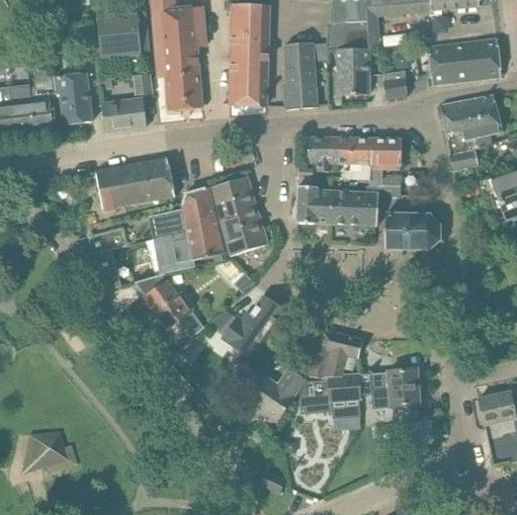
[(175,8),(174,0),(152,0),(159,76),(167,75),(169,109),(173,108),(175,111),(180,110),(181,108),(190,107),(191,109),(197,109),(198,106),(202,106),(197,46),(206,45),(203,6),(175,8)]
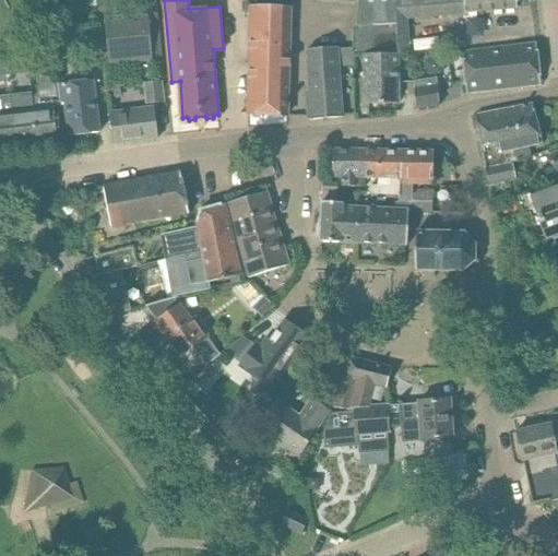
[(406,50),(405,15),(518,6),(517,0),(359,0),(357,30),(353,30),(353,51),(364,51),(396,50),(406,50)]
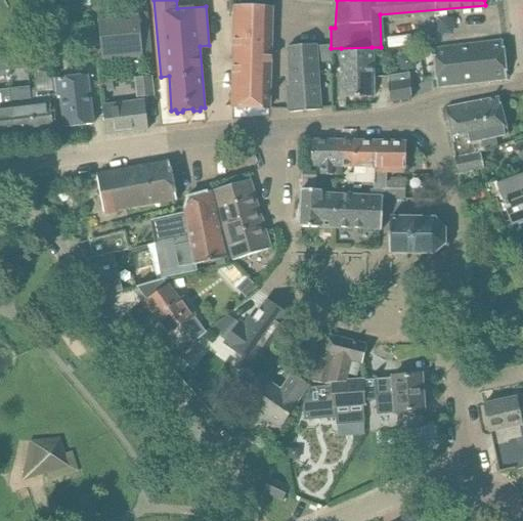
[(233,102),(232,104),(236,104),(237,107),(244,107),(245,104),(258,105),(259,107),(264,107),(266,105),(270,105),(272,27),(272,9),(235,8),(235,25),(233,102)]
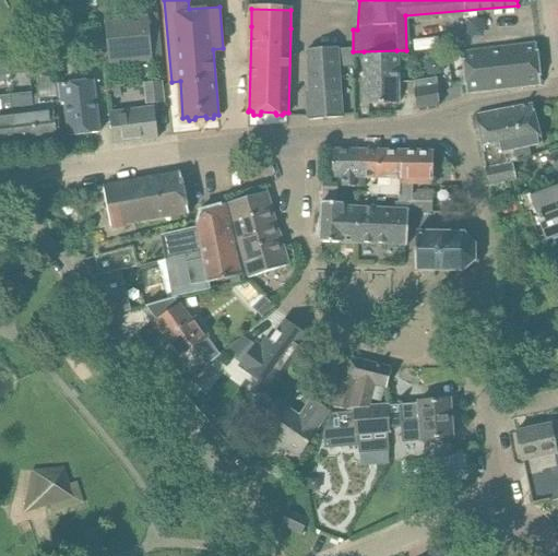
[(104,15),(108,62),(153,57),(147,11),(104,15)]
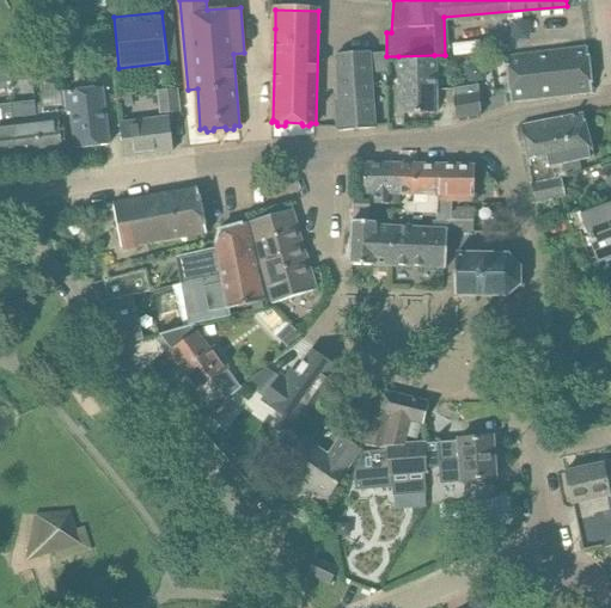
[(480,43),(457,45),(457,56),(481,54),(480,43)]
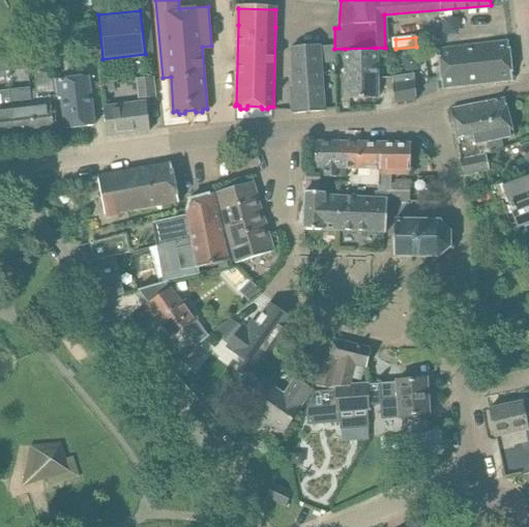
[(438,47),(442,87),(513,78),(509,38),(438,47)]
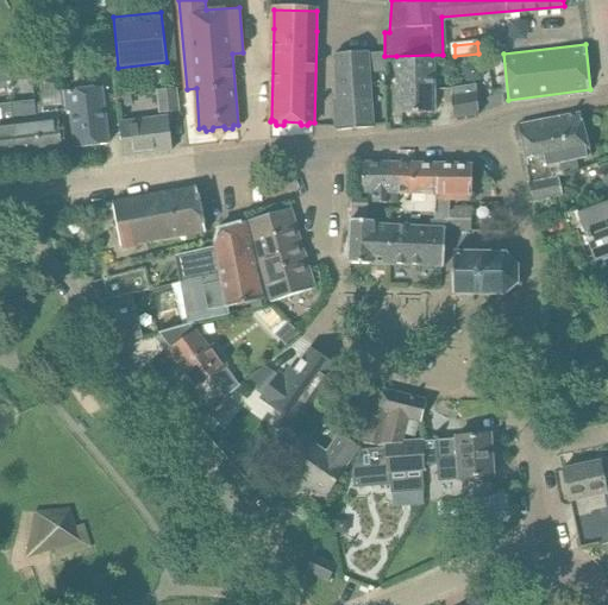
[(58,80),(55,45),(30,48),(33,82),(58,80)]
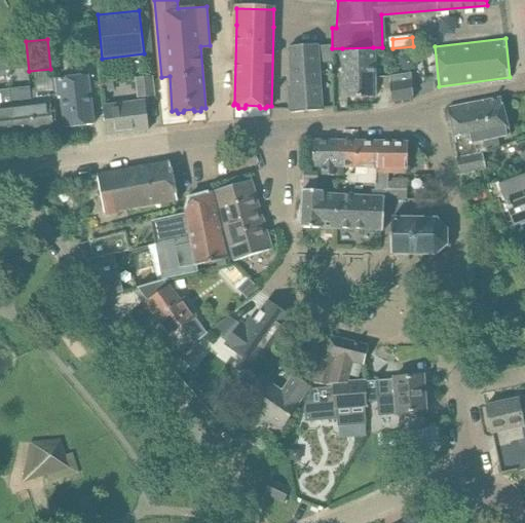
[(317,41),(290,44),(293,84),(289,85),(290,110),(323,108),(321,84),(317,41)]
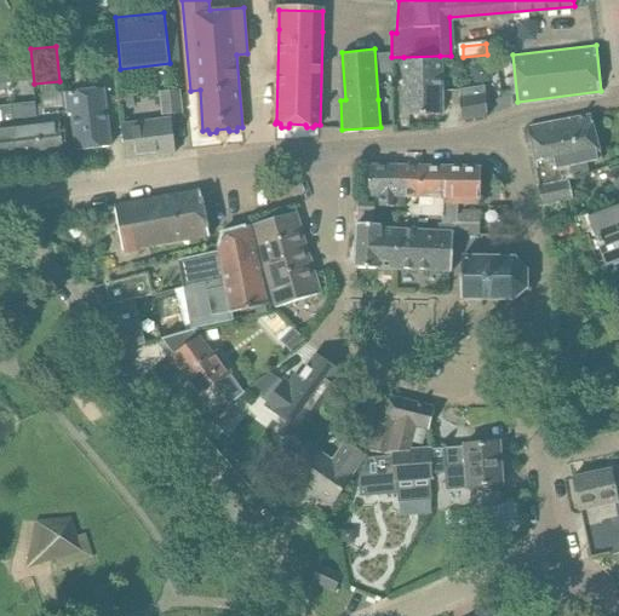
[(27,51),(5,52),(9,81),(29,79),(27,51)]
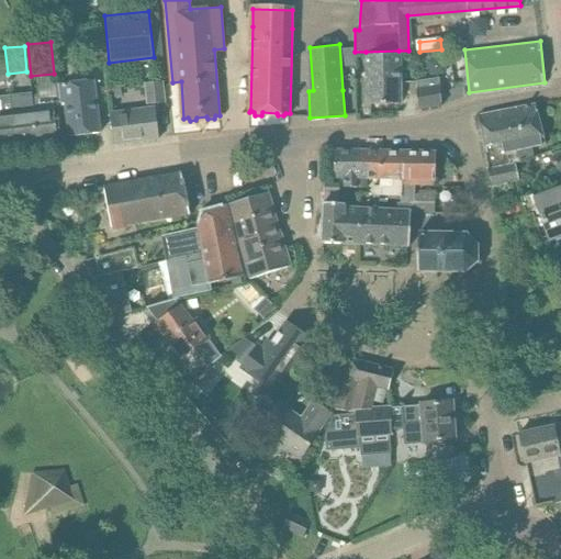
[(401,100),(399,51),(366,52),(368,101),(401,100)]
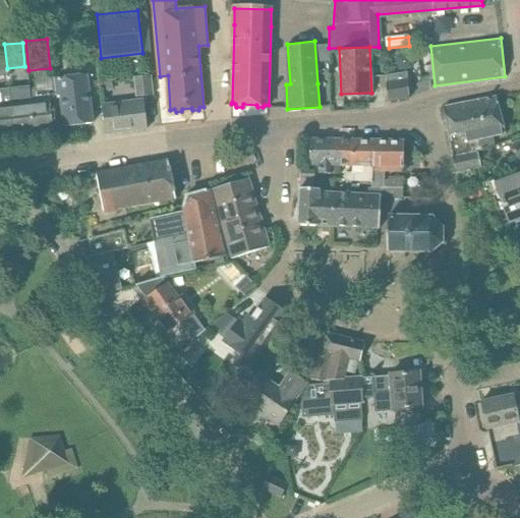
[(408,69),(386,72),(386,74),(387,79),(387,87),(388,98),(398,97),(410,96),(408,77),(408,69)]
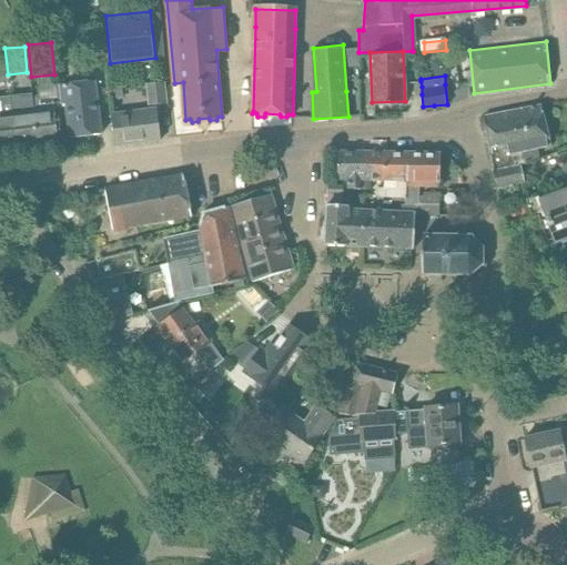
[(67,101),(71,135),(102,132),(95,79),(60,83),(62,102),(67,101)]
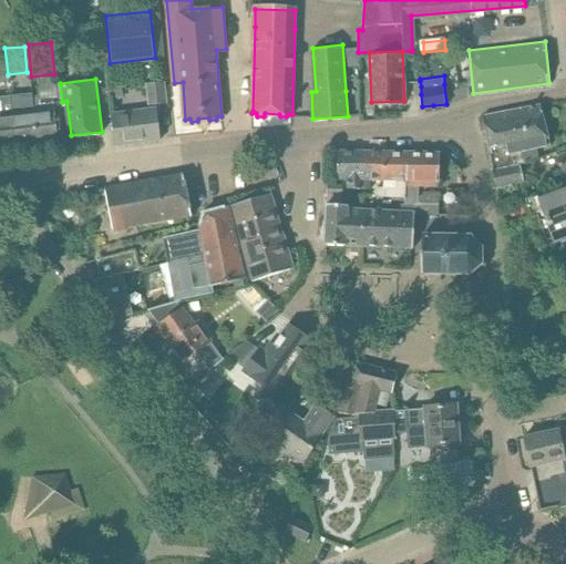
[(165,100),(163,81),(144,83),(146,102),(165,100)]
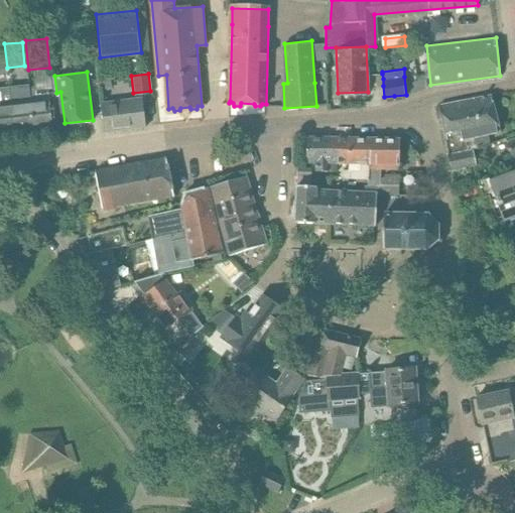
[(29,82),(10,84),(16,129),(34,127),(30,94),(29,82)]
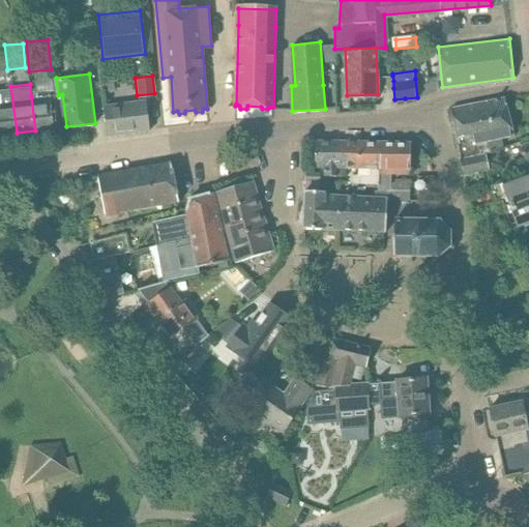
[(10,86),(0,87),(0,134),(17,133),(10,86)]
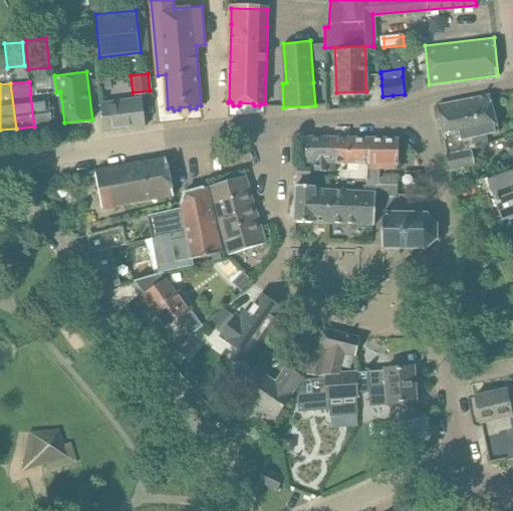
[(53,123),(49,90),(30,93),(34,126),(53,123)]
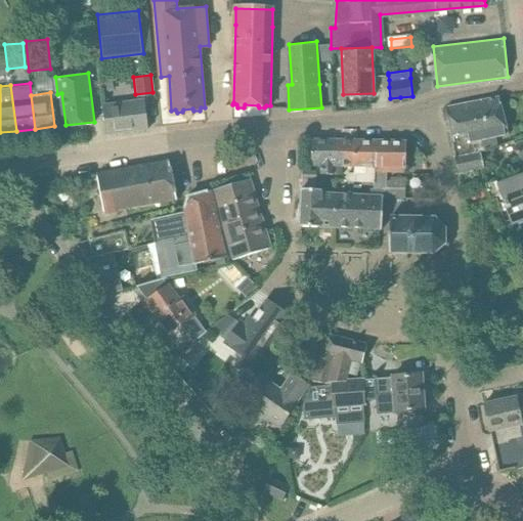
[(499,94),(446,104),(454,143),(453,143),(455,155),(460,172),(474,169),(484,167),(480,149),(484,148),(483,145),(482,137),(483,137),(496,134),(510,132),(499,95),(499,94)]
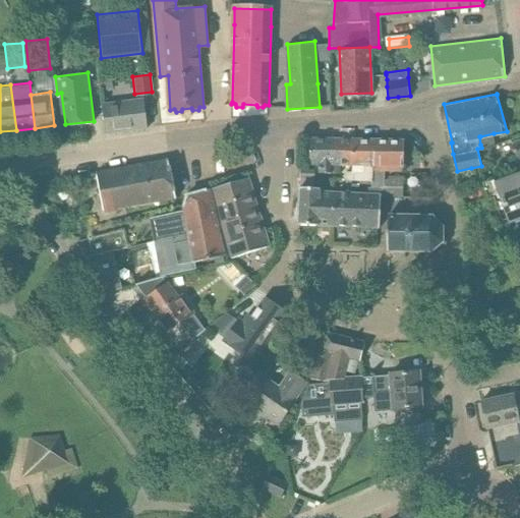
[(148,126),(143,98),(104,103),(107,131),(148,126)]
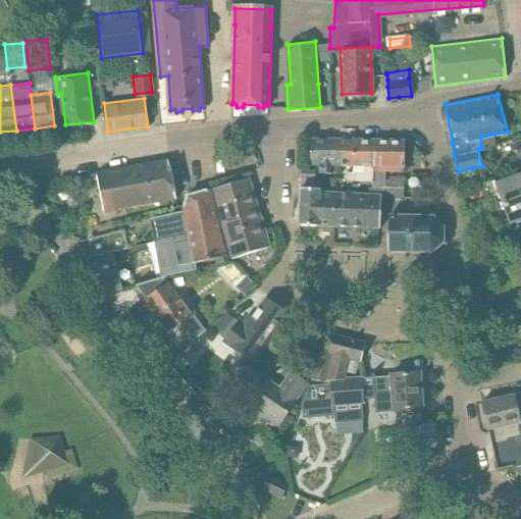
[(311,137),(311,163),(321,163),(321,171),(332,171),(333,138),(311,137)]
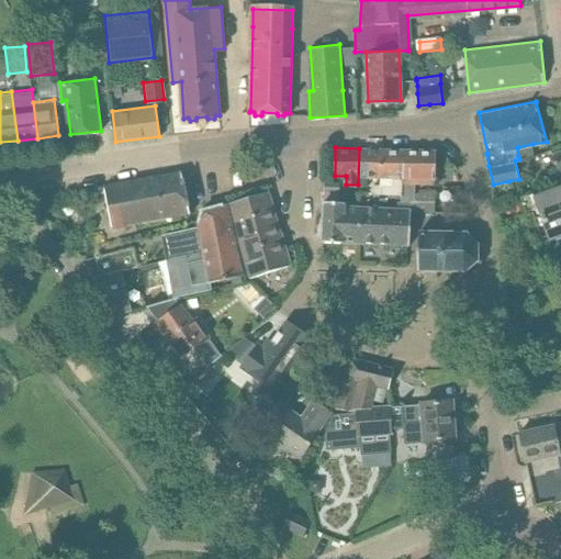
[(359,148),(358,185),(359,185),(368,186),(368,176),(381,177),(381,148),(359,148)]
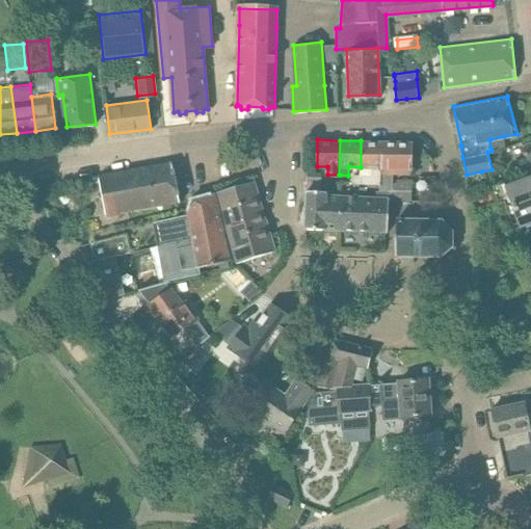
[(361,174),(360,183),(380,183),(381,183),(383,140),(361,140),(361,167),(365,167),(365,174),(361,174)]
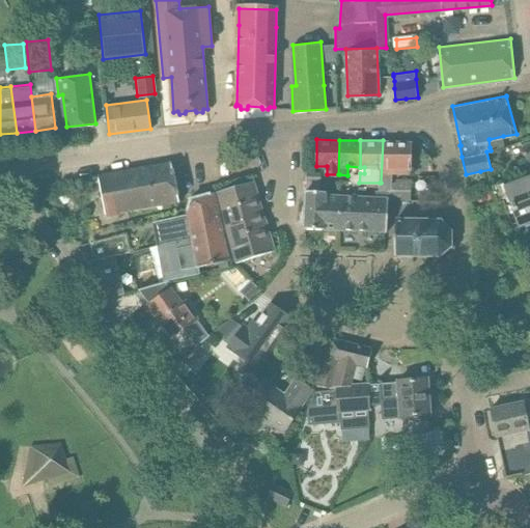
[(375,189),(375,196),(387,196),(389,196),(395,197),(395,198),(411,198),(412,178),(396,177),(395,188),(392,188),(393,172),(412,172),(413,141),(383,140),(381,183),(380,183),(379,189),(375,189)]
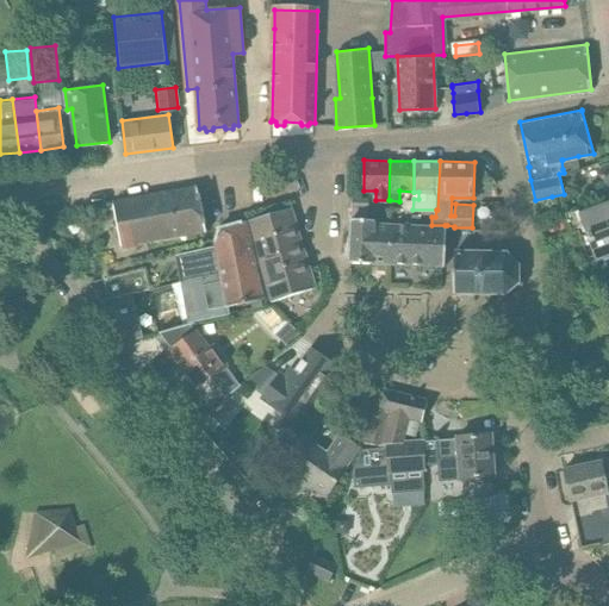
[(113,200),(122,245),(206,230),(198,185),(113,200)]
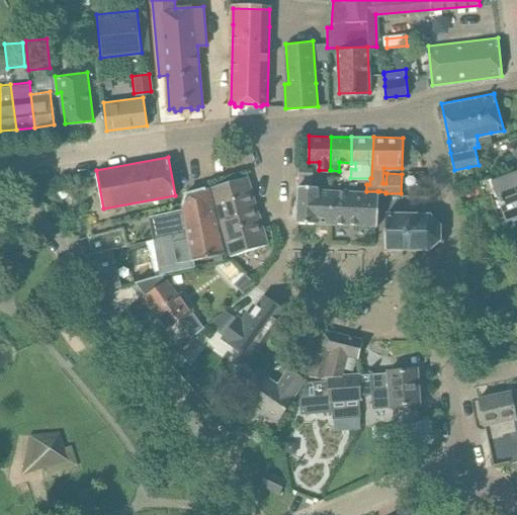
[(313,167),(299,166),(297,166),(296,175),(313,175),(313,167)]
